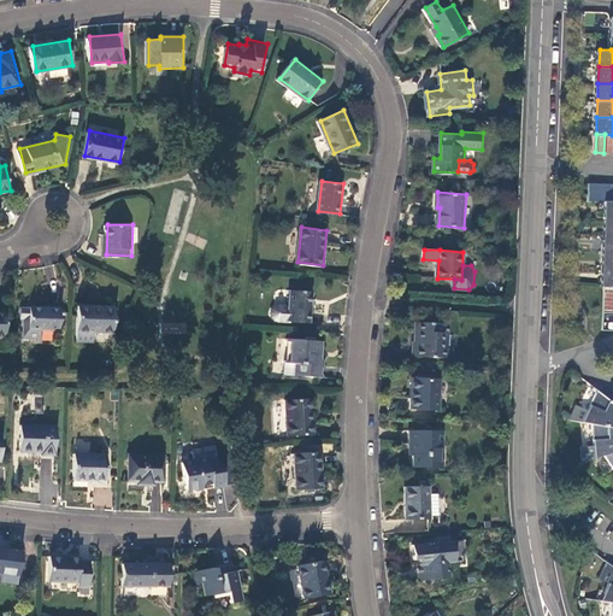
[(311,320),(312,291),(290,289),(289,305),(278,304),(276,305),(275,308),(273,310),(273,312),(273,315),(275,316),(277,317),(280,318),(311,320)]
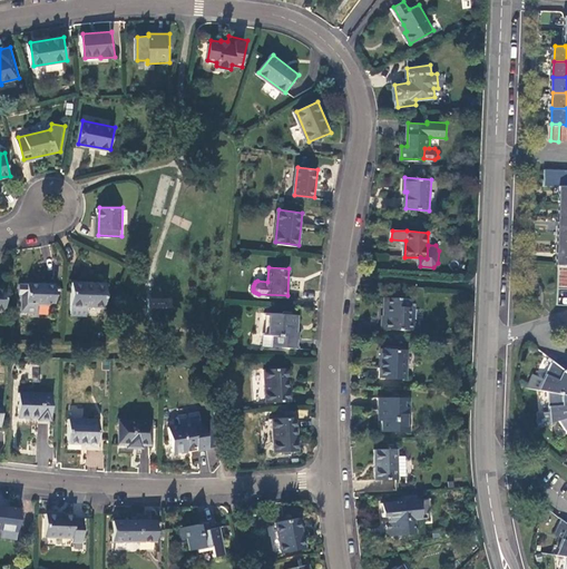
[(107,282),(74,281),(72,315),(88,315),(89,305),(107,306),(107,282)]
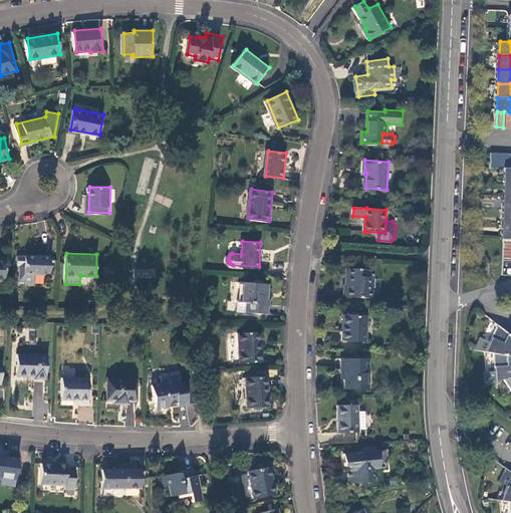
[(51,256),(26,255),(26,265),(21,264),(21,280),(36,281),(36,273),(51,273),(51,256)]
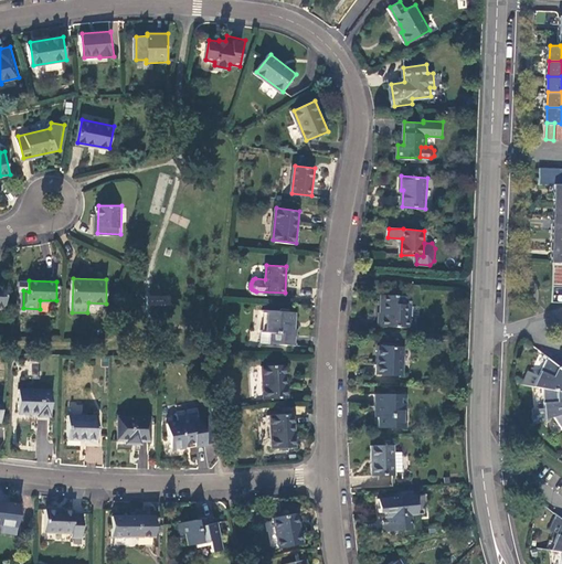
[(412,294),(383,293),(382,309),(380,309),(379,323),(411,325),(411,316),(406,316),(407,302),(412,302),(412,294)]
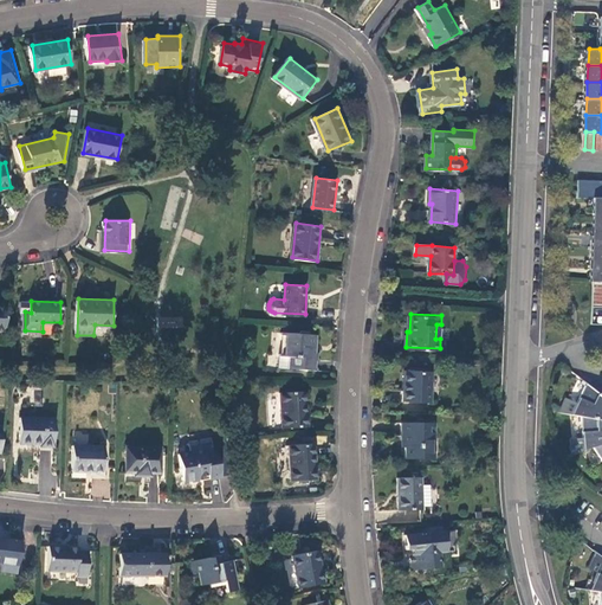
[(318,334),(283,330),(283,333),(286,334),(285,352),(282,352),(282,355),(290,355),(291,367),(319,368),(319,365),(318,365),(318,359),(319,359),(319,351),(316,349),(316,343),(318,343),(318,334)]
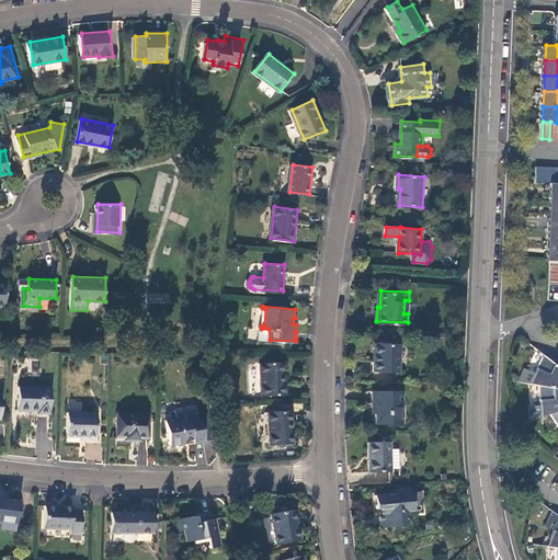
[(261,339),(270,340),(269,329),(261,329),(261,339)]
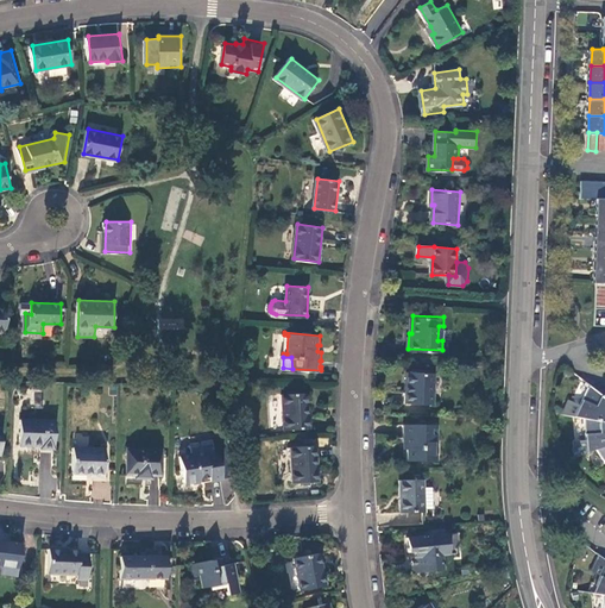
[(434,403),(435,373),(411,371),(410,390),(408,390),(407,402),(434,403)]
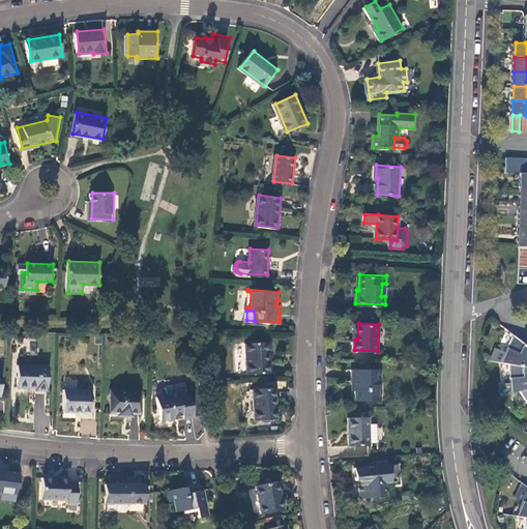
[(497,347),(492,359),(511,363),(526,365),(526,343),(516,334),(508,351),(497,347)]
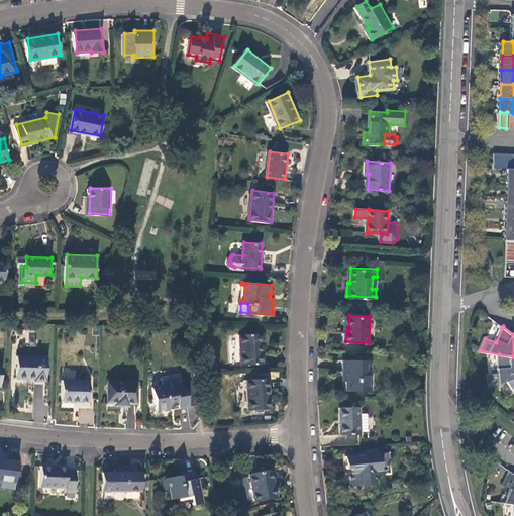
[(264,363),(263,332),(241,333),(242,364),(264,363)]
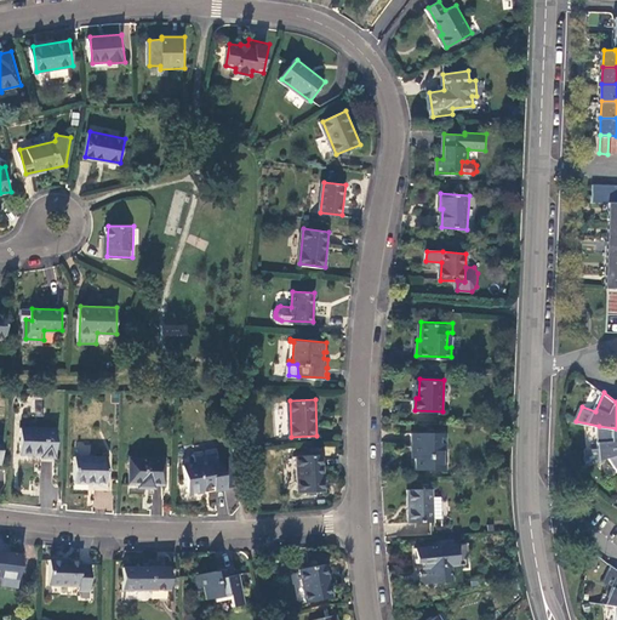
[(616,428),(599,426),(600,447),(587,449),(588,465),(611,458),(616,455),(616,428)]
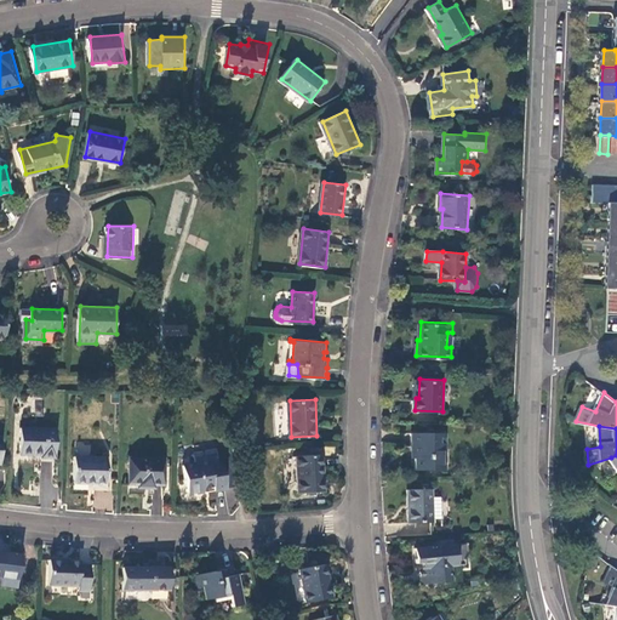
[(58,428),(23,427),(22,453),(44,454),(44,456),(57,458),(58,428)]
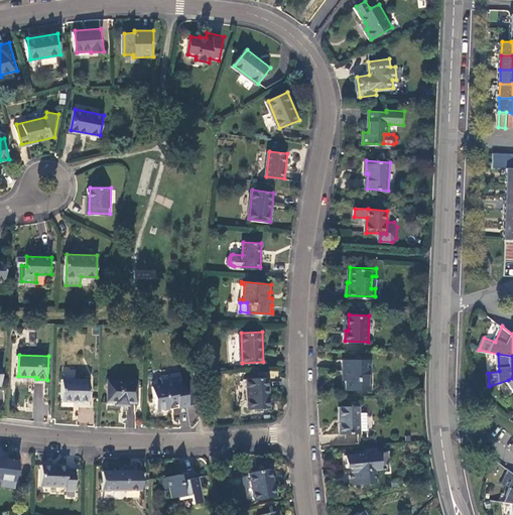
[(372,359),(344,359),(344,370),(346,370),(346,389),(369,390),(369,370),(372,370),(372,359)]
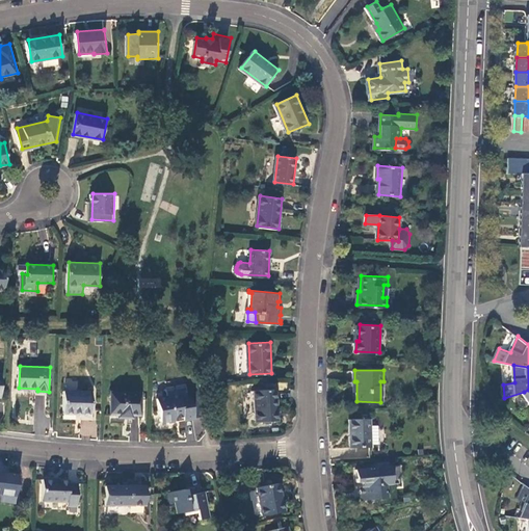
[(68,389),(81,388),(80,378),(68,379),(68,389)]
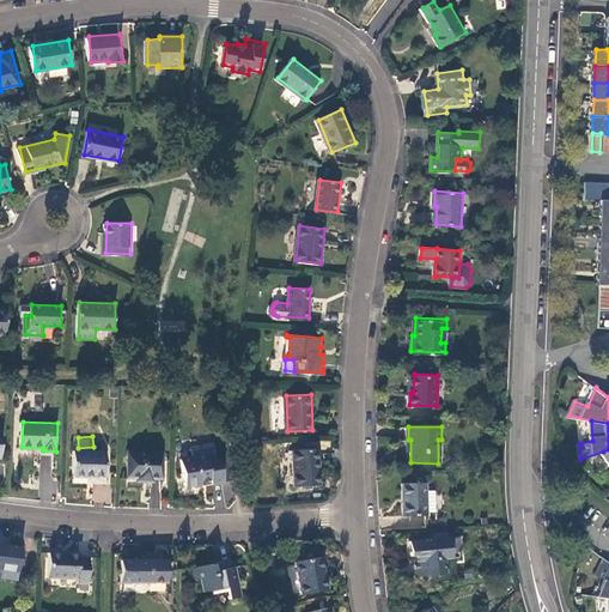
[(215,443),(193,448),(194,456),(182,459),(188,486),(203,484),(202,480),(212,479),(213,484),(225,482),(220,453),(218,453),(215,443)]
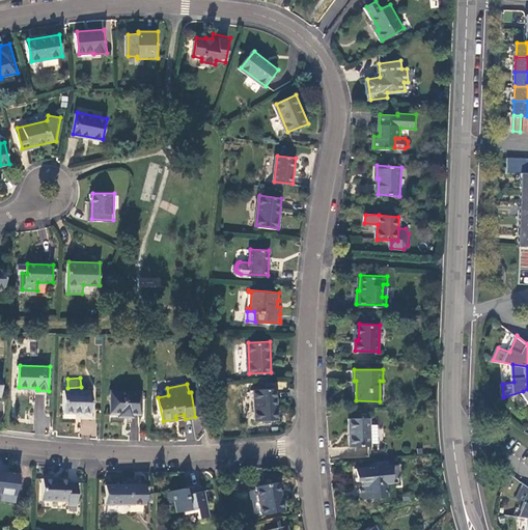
[(279,418),(277,388),(254,389),(257,420),(279,418)]
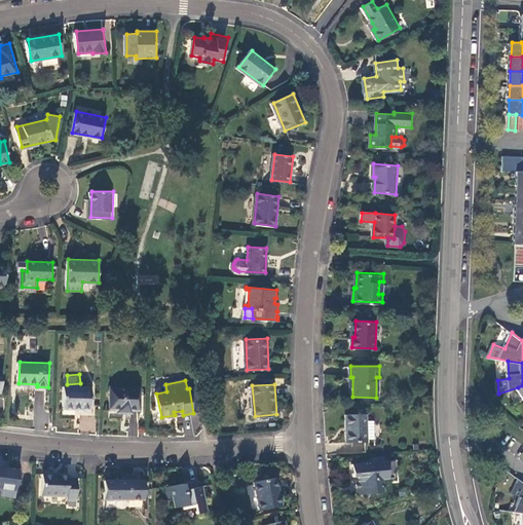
[(92,386),(65,386),(64,408),(81,409),(81,411),(91,411),(92,386)]
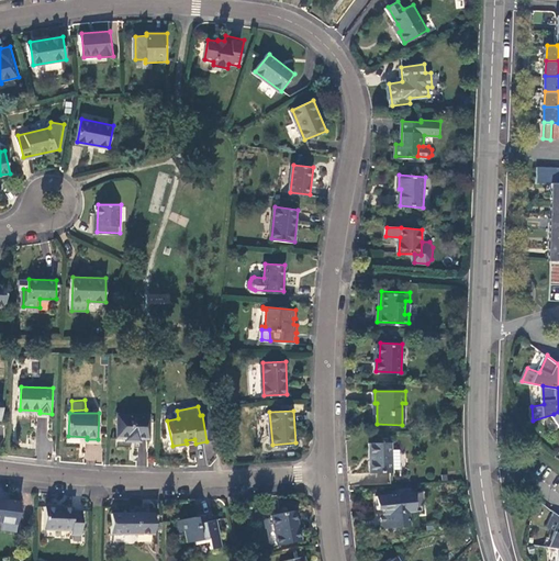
[(151,415),(119,414),(119,436),(127,437),(127,439),(142,440),(142,437),(149,438),(151,415)]
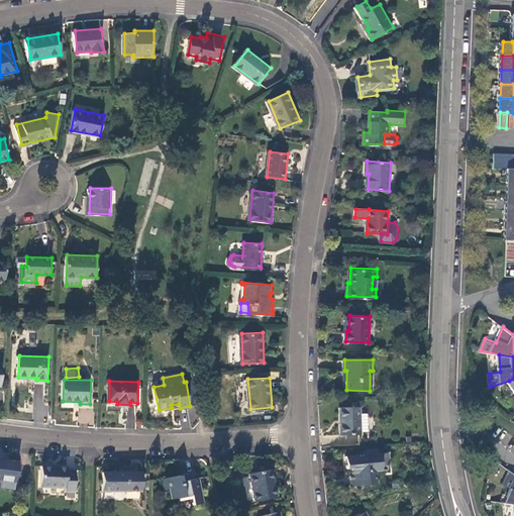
[(360,407),(340,407),(341,434),(361,434),(361,430),(360,412),(360,407)]
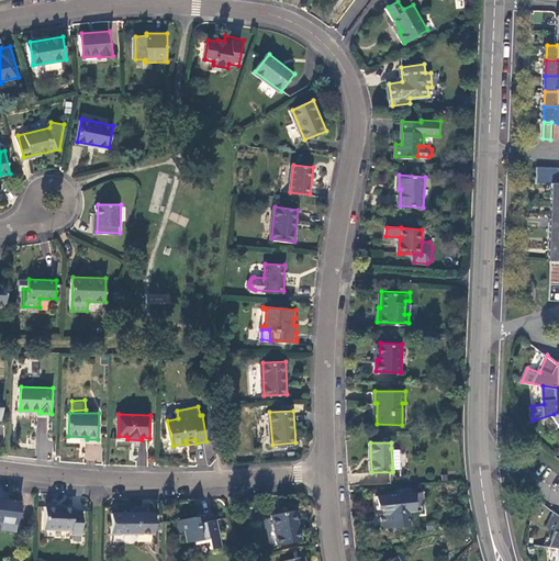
[(421,491),(377,495),(378,508),(383,508),(383,513),(381,513),(382,527),(410,525),(407,512),(418,511),(418,505),(422,503),(421,491)]
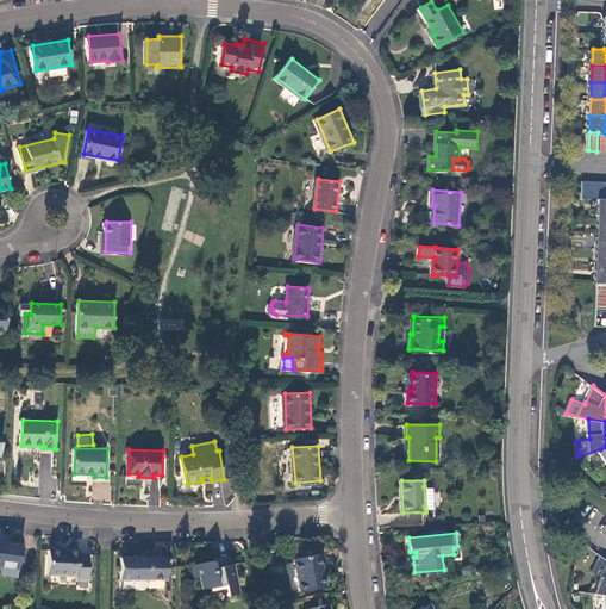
[(24,542),(0,539),(0,565),(20,569),(24,542)]
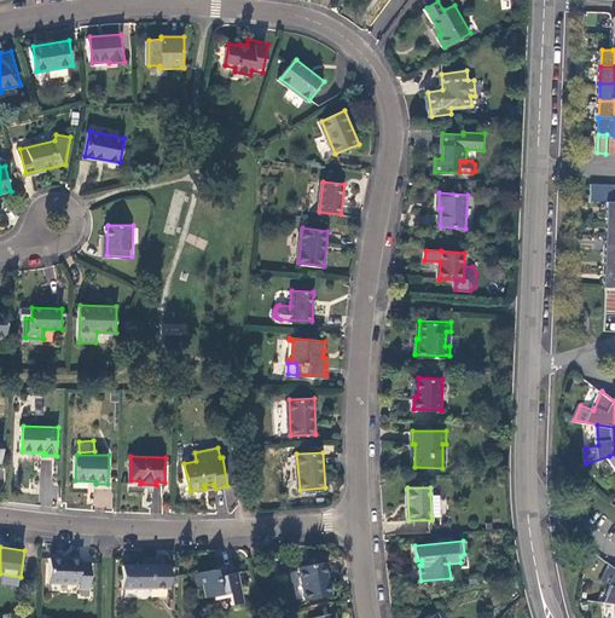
[(52,556),(51,582),(80,583),(81,588),(91,588),(92,561),(81,560),(81,558),(52,556)]
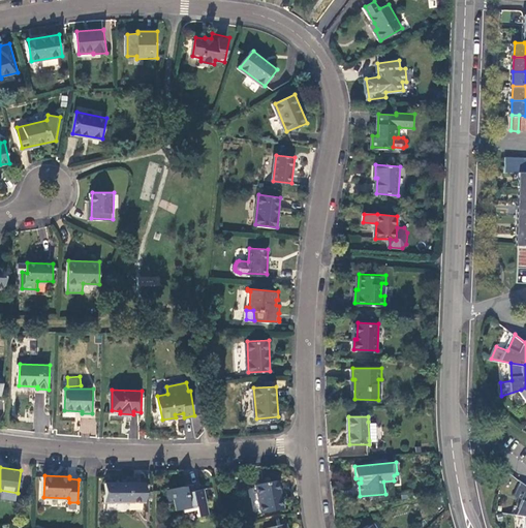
[(284,507),(279,480),(257,485),(263,511),(284,507)]
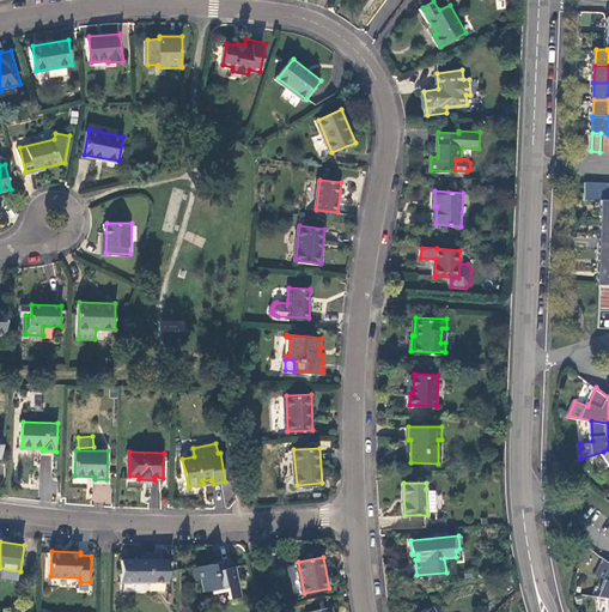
[(608,559),(606,557),(597,576),(607,580),(608,576),(608,559)]
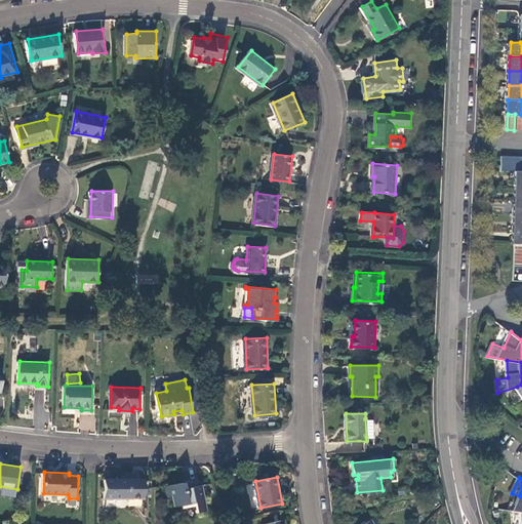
[(146,478),(106,479),(106,497),(146,497),(146,478)]
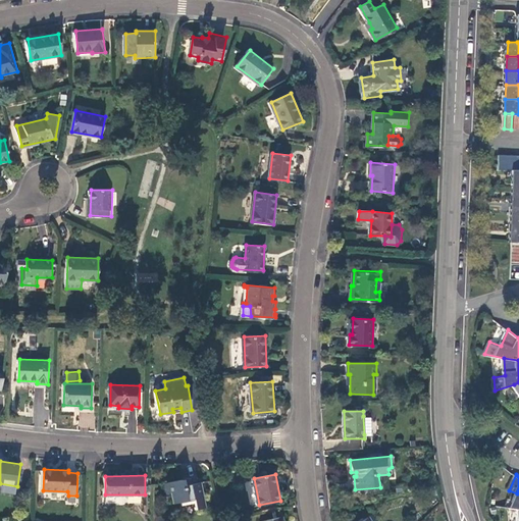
[(192,477),(165,483),(169,499),(174,498),(175,504),(195,500),(198,510),(208,507),(203,482),(194,484),(192,477)]
